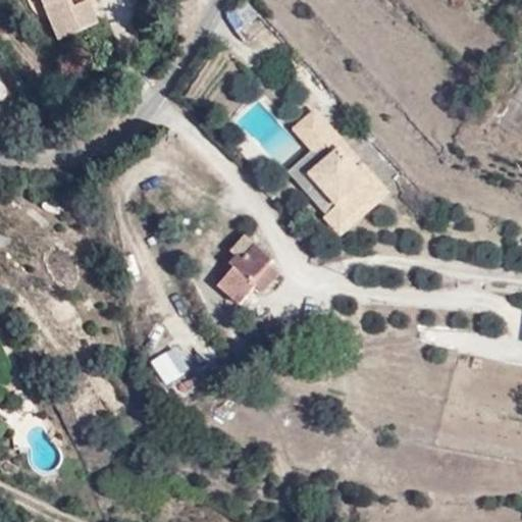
[(40,0),(46,14),(83,0),(40,0)]
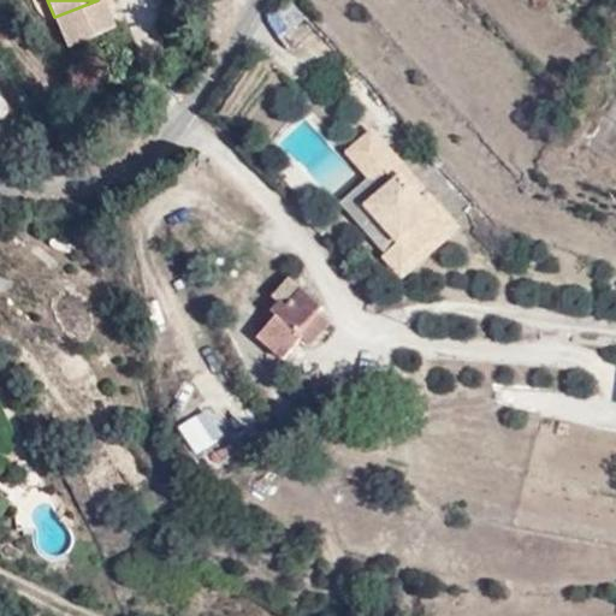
[(615,94),(592,150),(615,160),(615,94)]
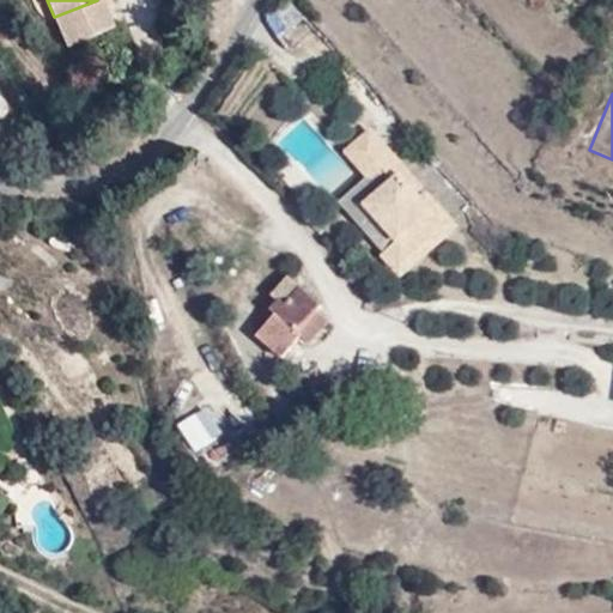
[(368,127),(344,149),(365,175),(339,198),(401,275),(461,228),(368,127)]
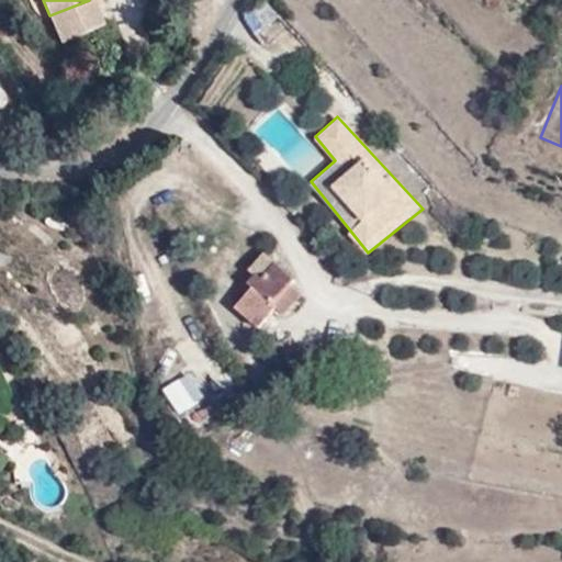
[(263,251),(247,266),(253,273),(246,281),(253,285),(234,305),(259,326),(278,306),(285,311),(305,292),(293,282),(296,278),(263,251)]
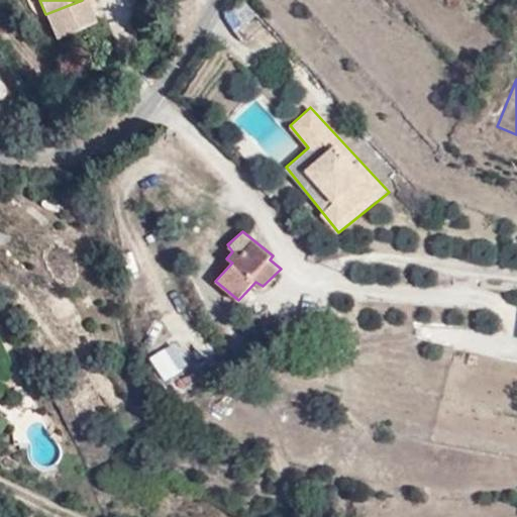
[(183,340),(152,355),(165,380),(195,365),(183,340)]
